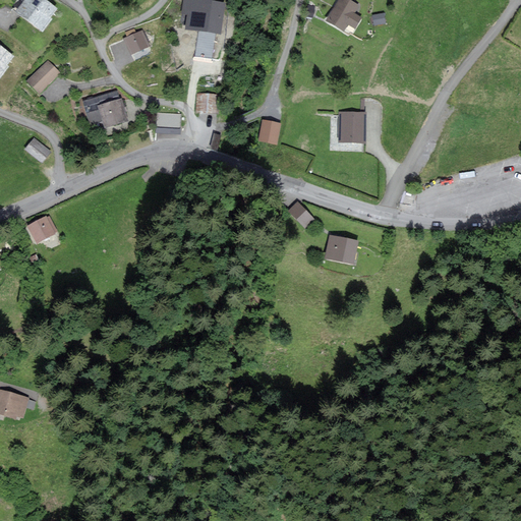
[(57,8),(46,0),(26,0),(19,10),(42,27),(57,8)]
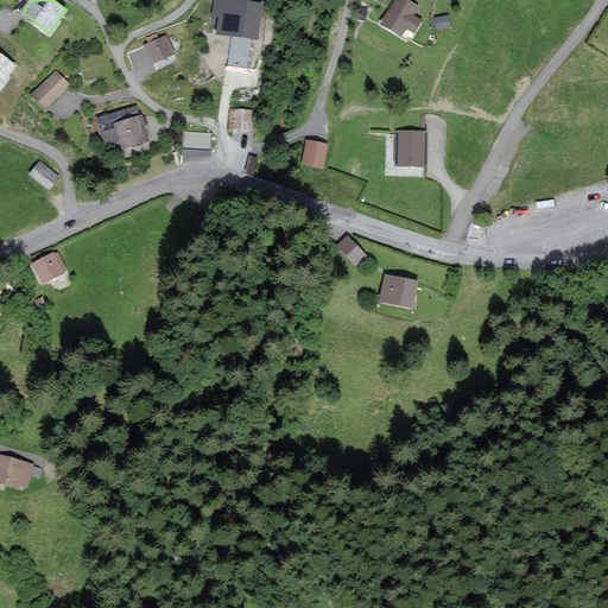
[(260,12),(260,0),(248,0),(245,0),(223,0),(223,18),(252,20),(253,11),(260,12)]
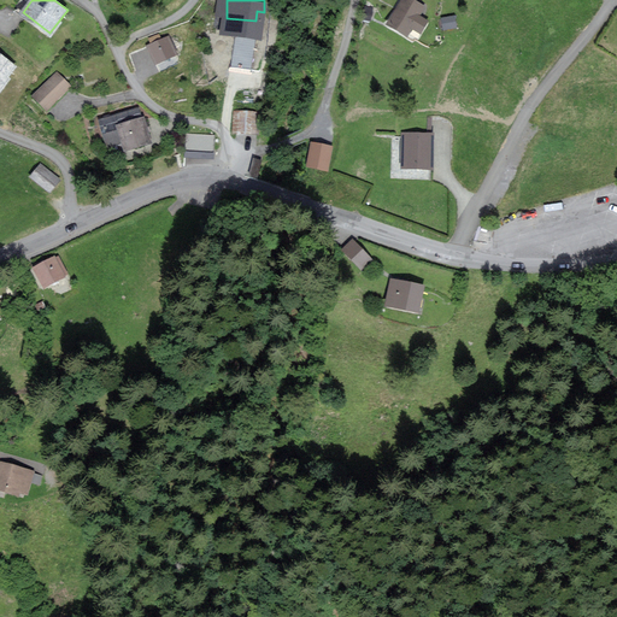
[(423,4),(417,0),(399,0),(386,23),(406,35),(412,25),(419,30),(427,18),(418,13),(423,4)]
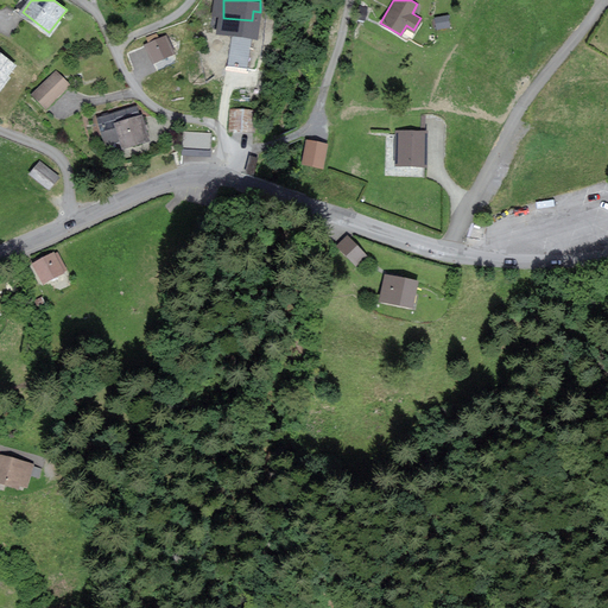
[(173,52),(166,36),(158,39),(157,35),(150,37),(152,42),(146,44),(153,61),(173,52)]
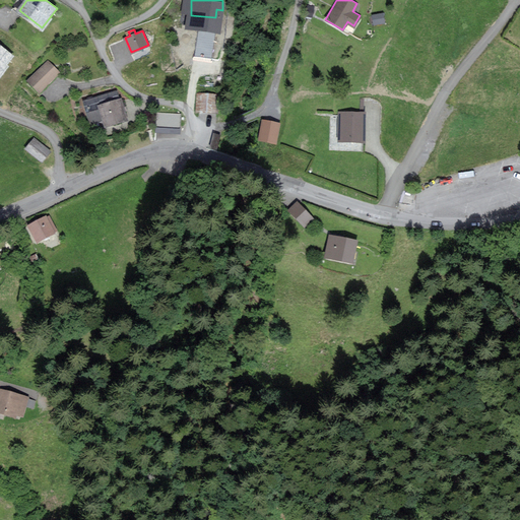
[(11,54),(0,46),(0,75),(7,66),(4,63),(11,54)]
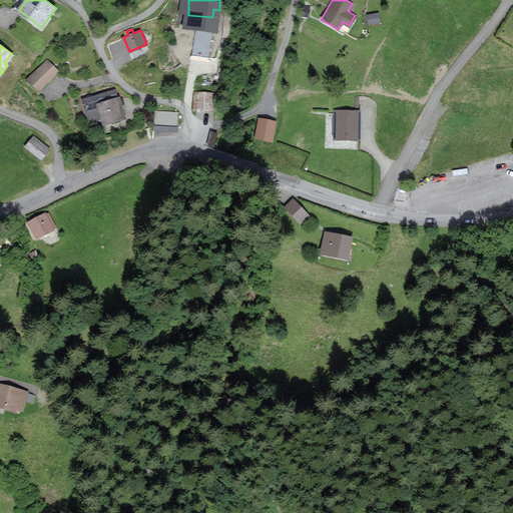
[(58,72),(48,61),(29,78),(38,88),(58,72)]
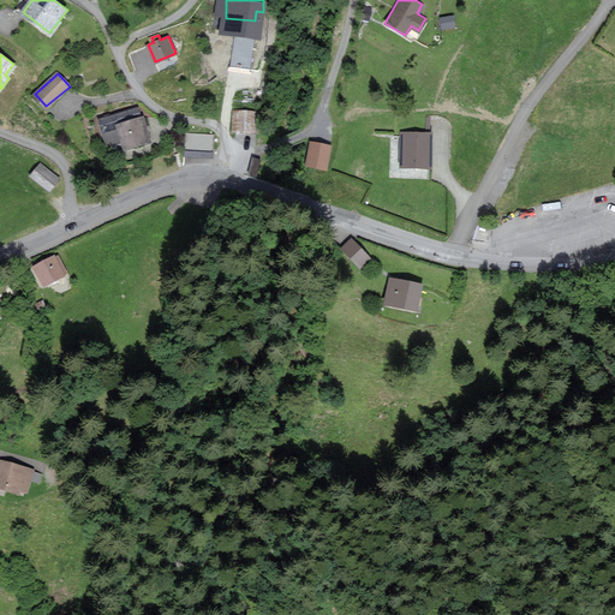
[(149,141),(138,106),(100,118),(108,144),(120,141),(124,149),(149,141)]
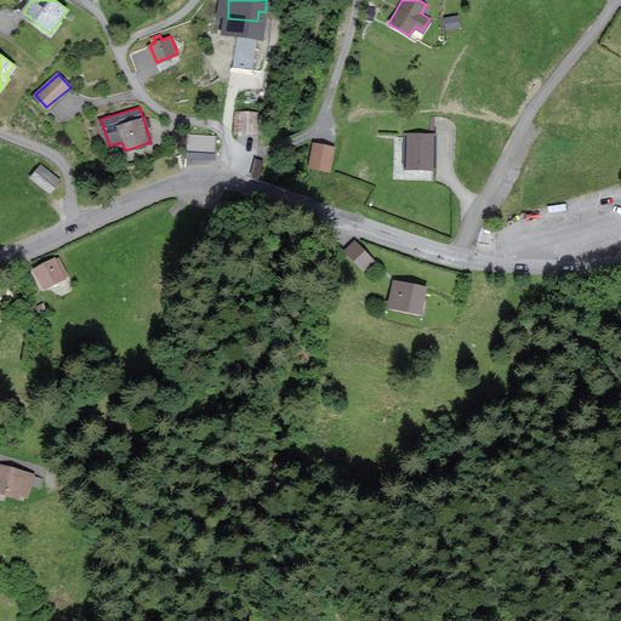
[(237,114),(235,131),(258,131),(258,114),(237,114)]
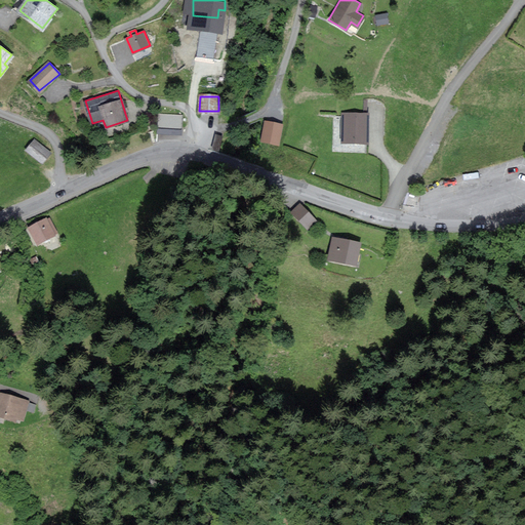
[(182,117),(159,115),(158,126),(180,128),(182,117)]
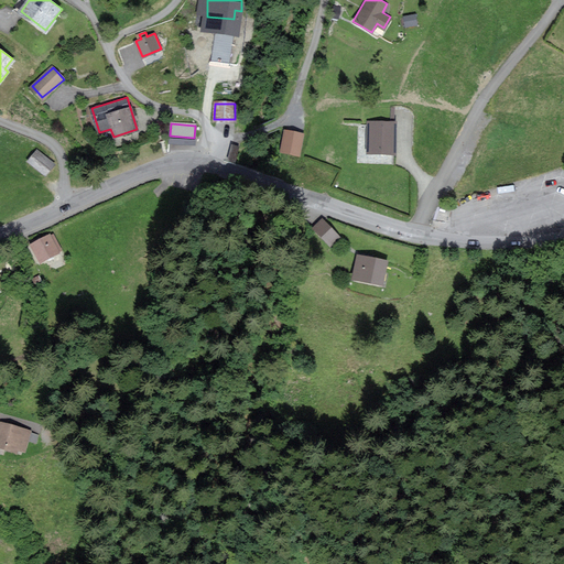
[(394,123),(368,123),(367,153),(393,153),(394,123)]
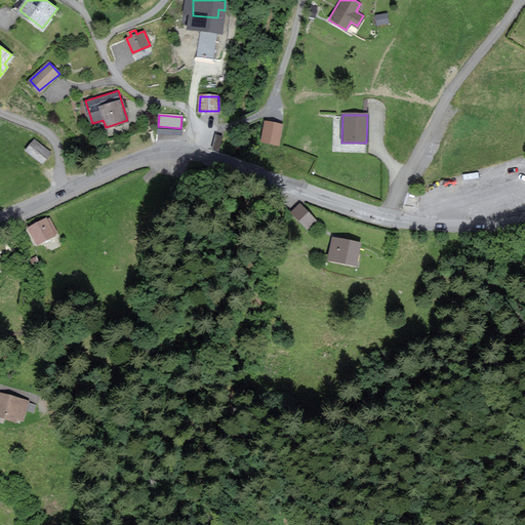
[(283,123),(265,121),(261,142),(280,145),(283,123)]
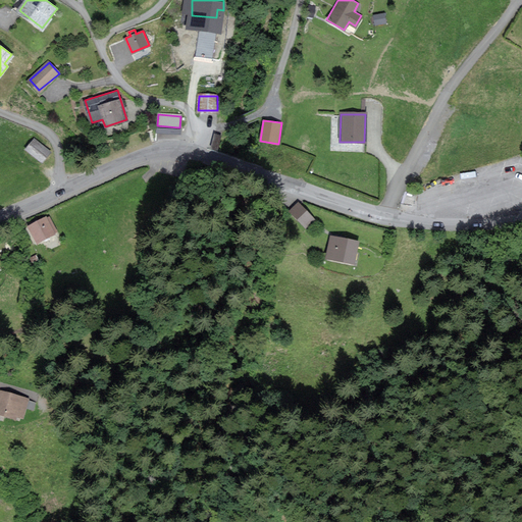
[(35,139),(25,150),(44,164),(53,152),(35,139)]
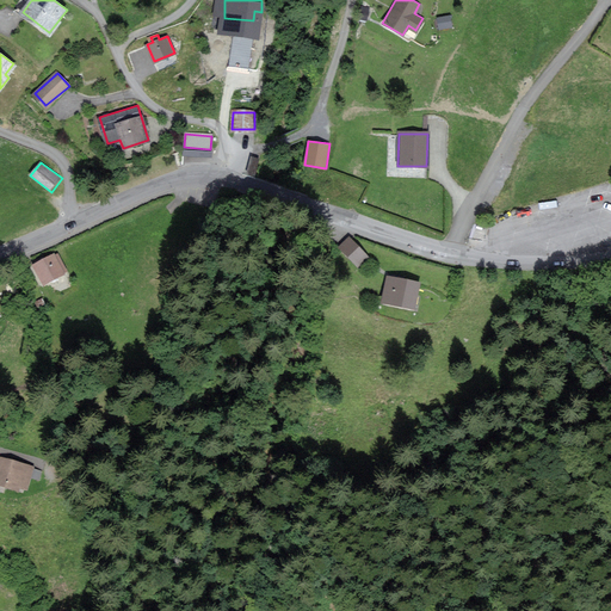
[(366,258),(349,236),(338,245),(356,266),(366,258)]
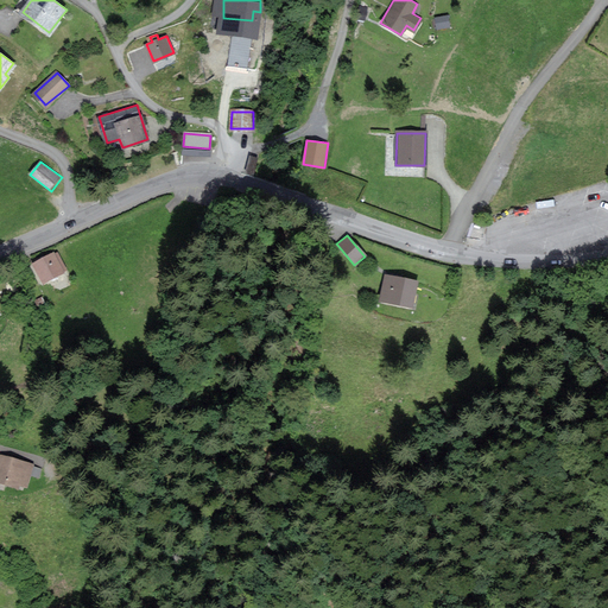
[(55,255),(54,253),(35,264),(44,280),(65,268),(58,254),(55,255)]
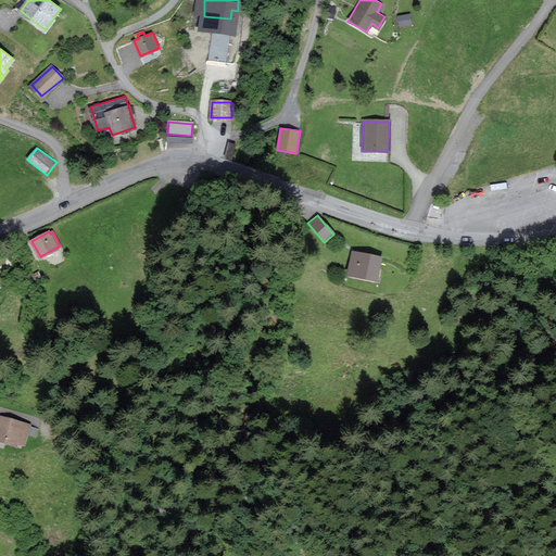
[(381,257),(352,251),(346,275),(376,281),(381,257)]
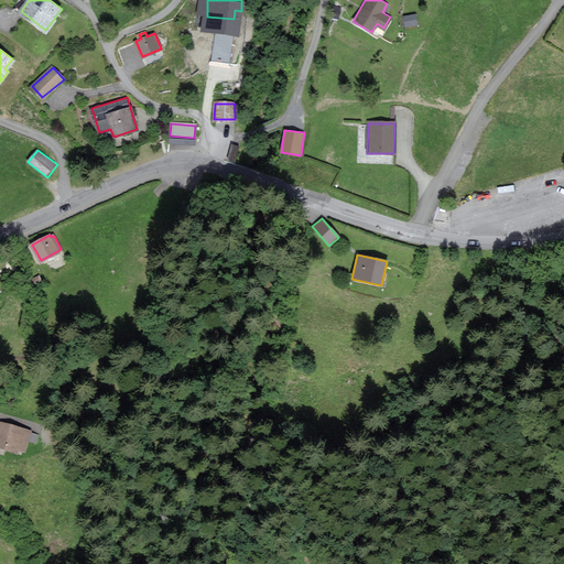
[(32,432),(0,421),(0,447),(18,454),(19,448),(25,451),(32,432)]
